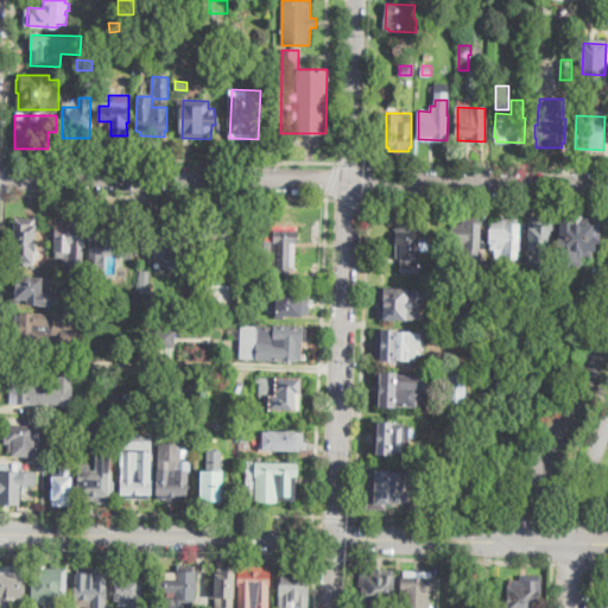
[(235,207),(235,223),(229,223),(228,244),(203,242),(204,213),(225,214),(225,206),(235,207)]
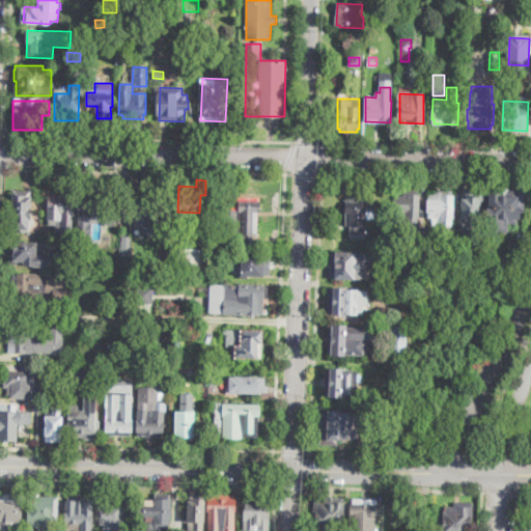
[(75,190),(74,216),(73,216),(72,242),(60,241),(60,240),(56,240),(56,224),(49,224),(49,219),(48,219),(49,192),(62,192),(63,189),(75,190)]
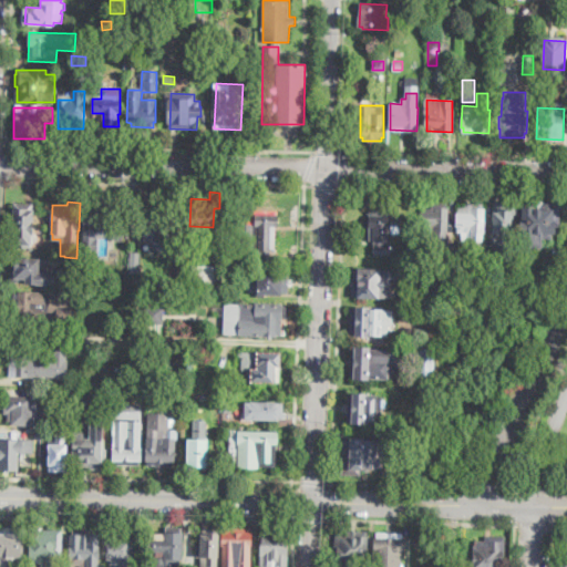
[(33,204),(31,247),(12,246),(14,203),(33,204)]
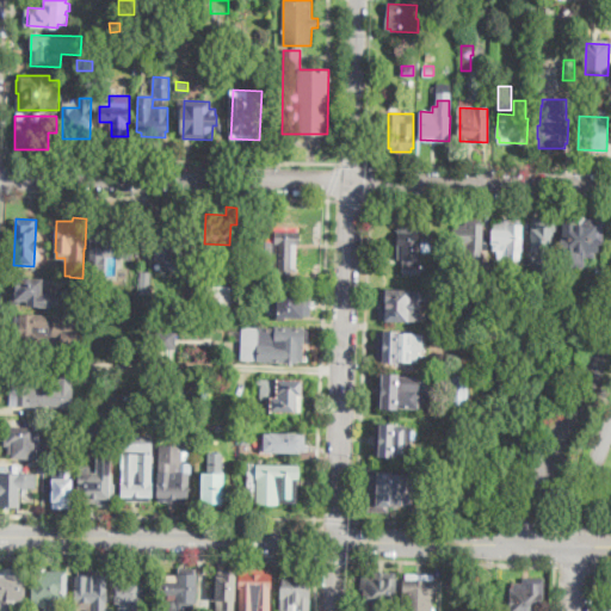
[(520,220),(520,224),(523,224),(520,267),(507,266),(507,259),(498,259),(499,251),(494,251),(494,244),(492,244),(492,229),(494,229),(494,223),(503,224),(503,218),(520,220)]
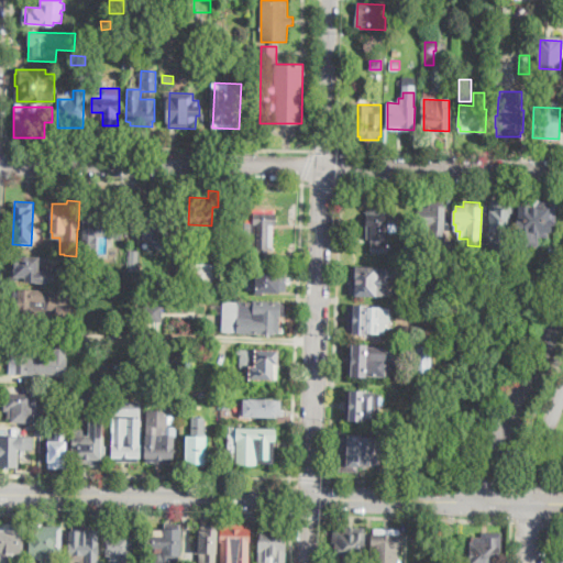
[(514,201),(514,220),(508,220),(507,249),(490,247),(492,201),(514,201)]
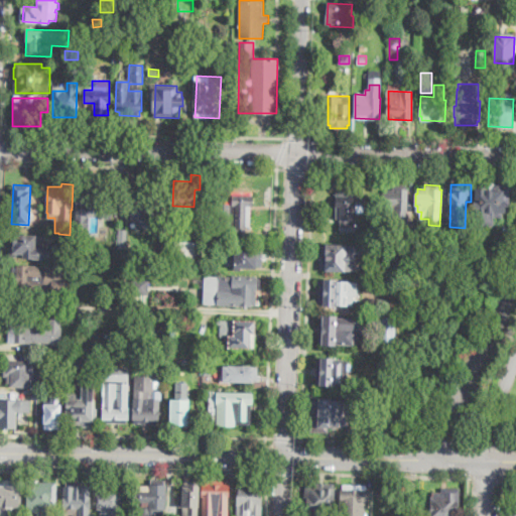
[(510,184),(509,206),(506,205),(506,213),(503,213),(503,217),(494,217),(494,226),(476,225),(477,212),(474,212),(474,201),(475,201),(476,189),(480,189),(480,184),(510,184)]
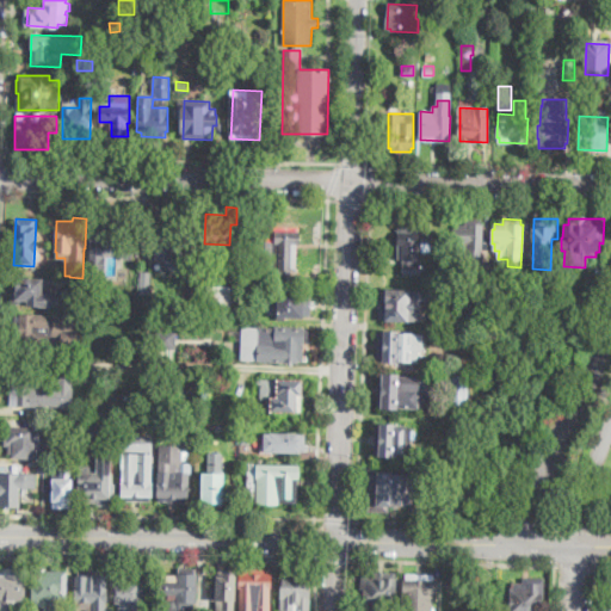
[(483,224),(482,250),(481,250),(481,258),(466,258),(466,248),(458,248),(458,242),(452,242),(454,228),(455,228),(456,224),(466,224),(466,220),(482,220),(482,224),(483,224)]
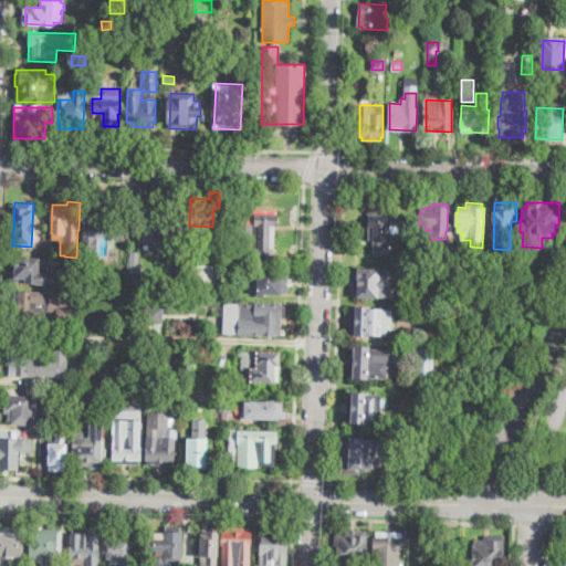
[(114,205),(114,210),(116,210),(115,221),(124,222),(123,238),(112,238),(112,234),(98,234),(98,250),(83,249),(84,221),(90,221),(90,210),(92,210),(92,205),(114,205)]
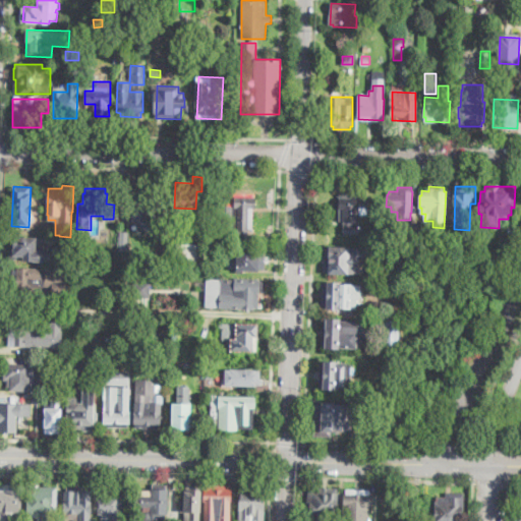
[(157,194),(156,232),(147,232),(147,229),(142,229),(142,221),(133,221),(133,206),(132,206),(133,194),(157,194)]
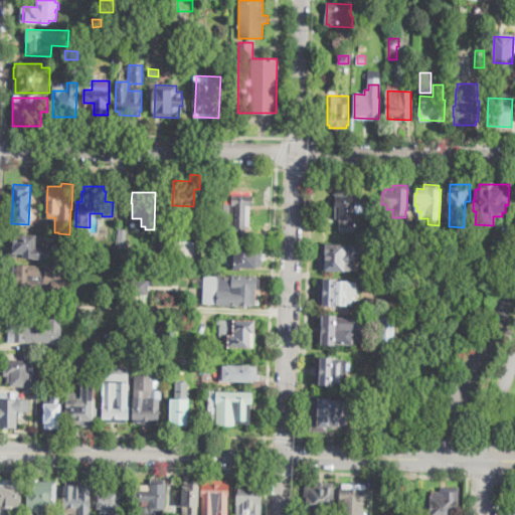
[(252,192),(251,205),(249,205),(249,225),(246,225),(245,235),(234,235),(234,226),(226,226),(226,221),(218,221),(219,204),(230,204),(230,192),(252,192)]
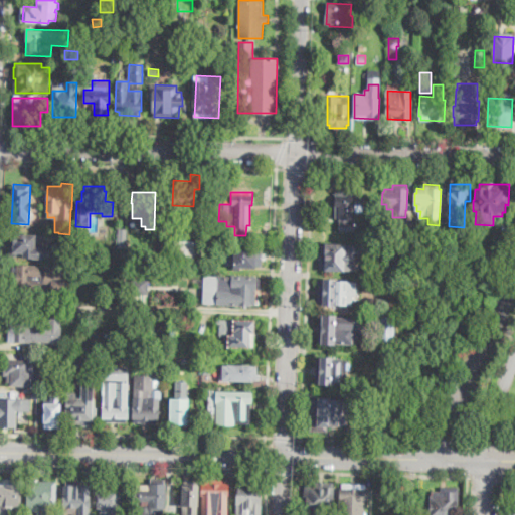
[(363,197),(363,213),(356,213),(356,231),(340,230),(340,219),(336,219),(336,206),(334,206),(335,192),(354,192),(354,197),(363,197)]
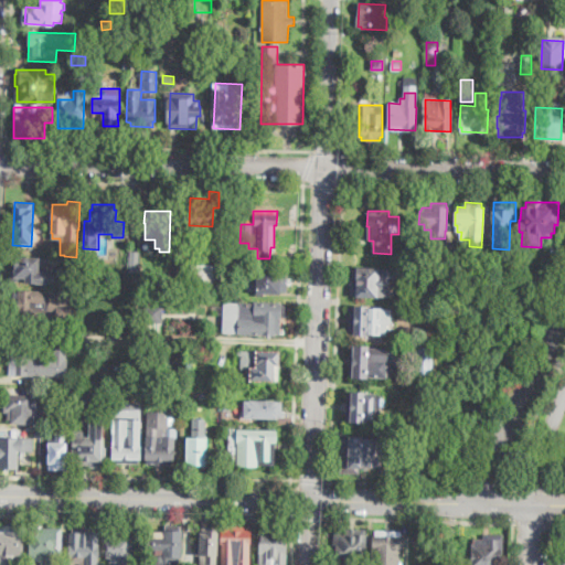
[(458,245),(458,258),(443,257),(444,244),(458,245)]
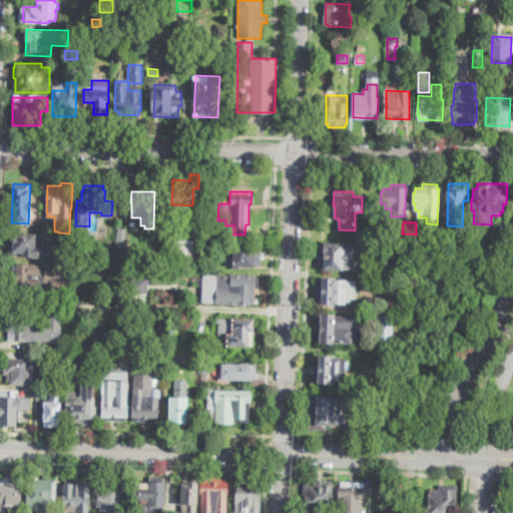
[(127,228),(126,247),(117,246),(118,228),(127,228)]
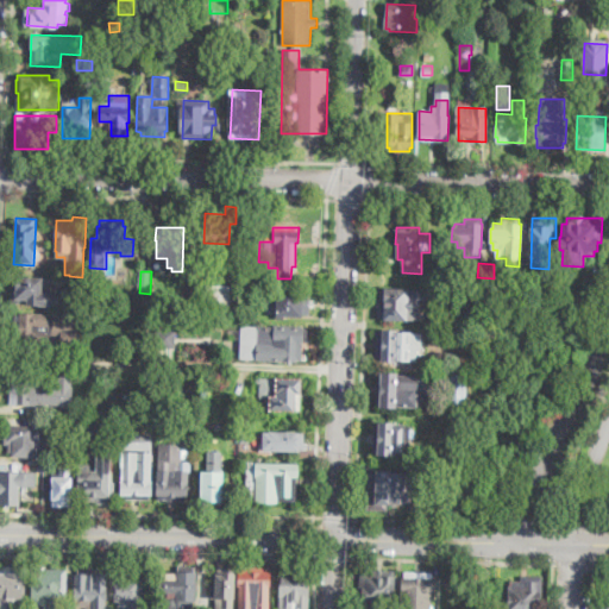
[(51,296),(56,296),(56,303),(50,303),(50,306),(12,303),(12,287),(17,287),(17,276),(52,278),(51,296)]
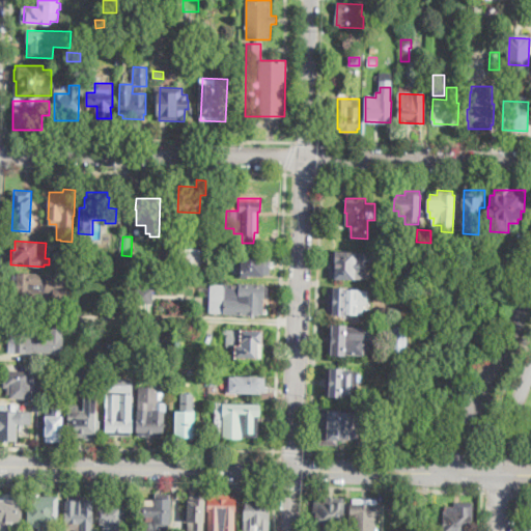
[(208,249),(208,269),(177,269),(177,249),(208,249)]
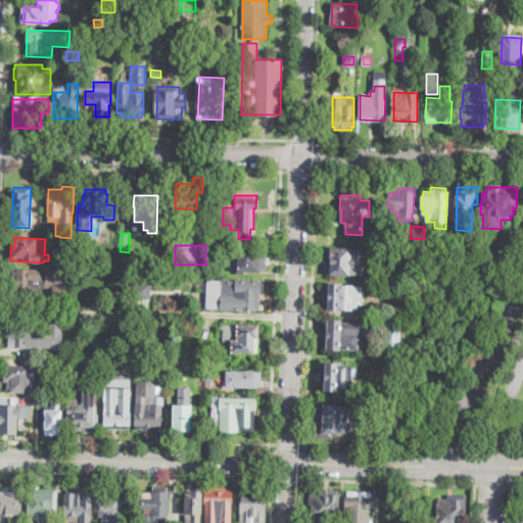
[(260,246),(260,249),(268,249),(267,271),(259,270),(259,272),(238,271),(238,260),(224,259),(224,247),(238,248),(238,245),(260,246)]
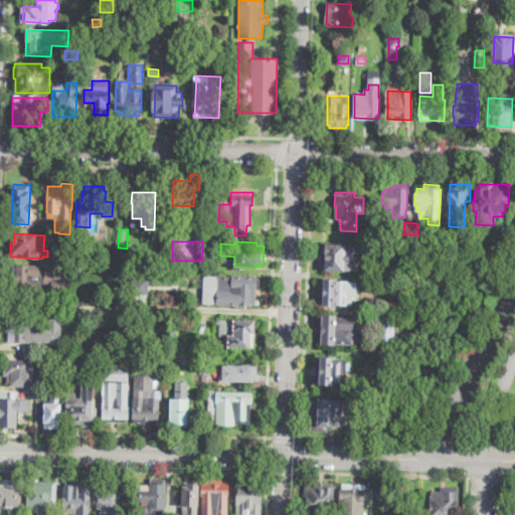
[(455,241),(455,254),(443,254),(443,241),(455,241)]
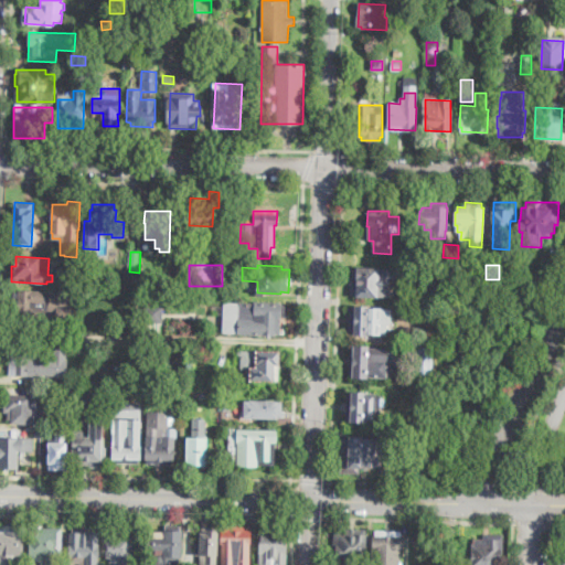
[(446,266),(446,285),(436,285),(436,266),(446,266)]
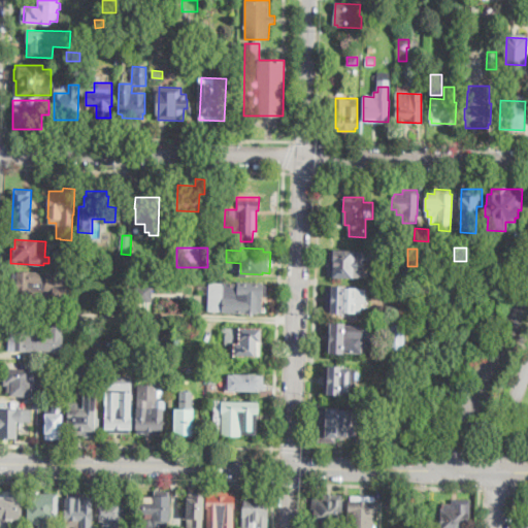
[(354,278),(332,278),(332,251),(363,251),(363,276),(354,276),(354,278)]
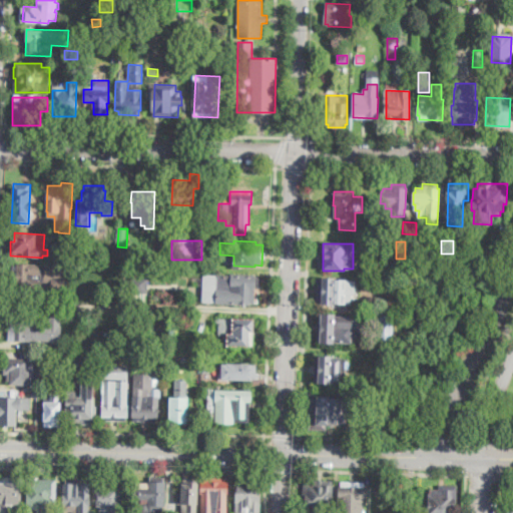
[(17,264),(65,266),(64,291),(52,291),(52,283),(44,283),(43,289),(37,289),(37,295),(11,294),(13,266),(17,266),(17,264)]
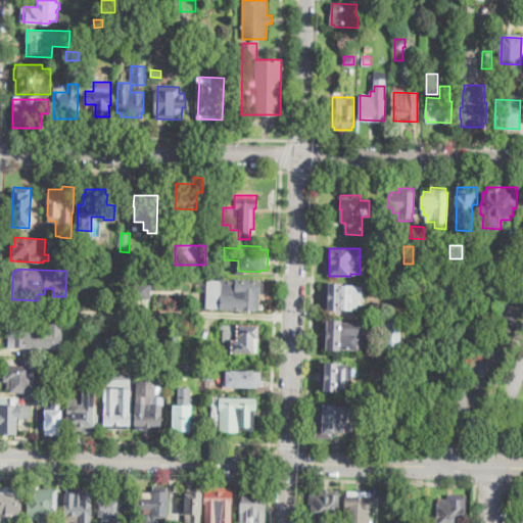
[(444,283),(434,283),(435,274),(445,274),(444,283)]
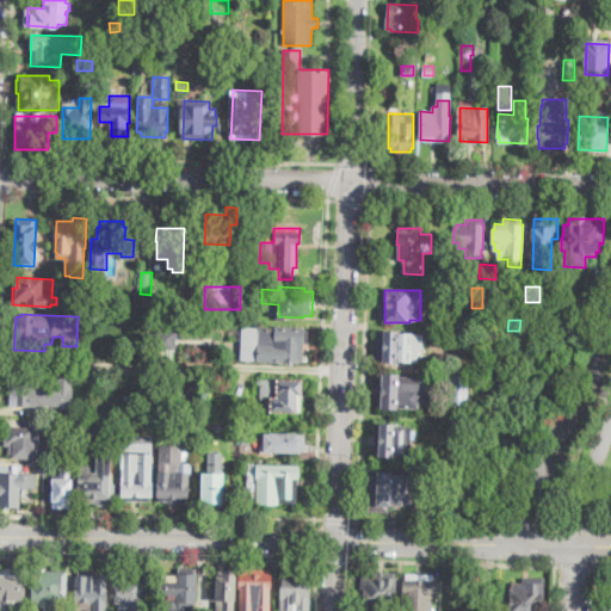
[(307,327),(306,344),(304,344),(304,362),(298,362),(298,363),(258,362),(259,327),(276,327),(276,326),(307,327)]
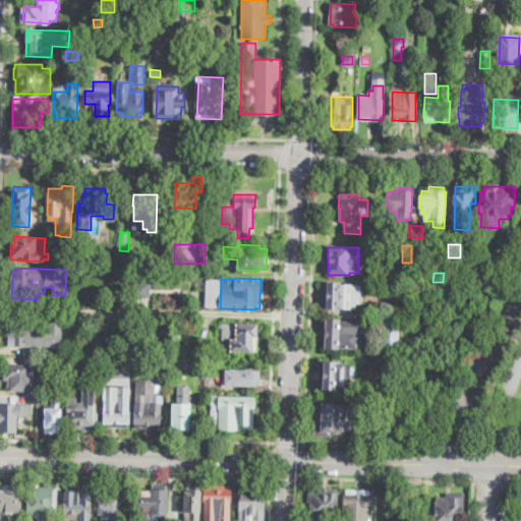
[(134,297),(133,281),(151,281),(151,297),(134,297)]
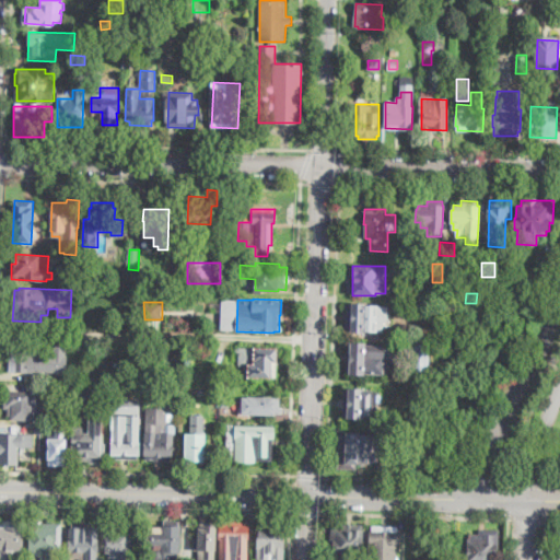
[(388,321),(384,321),(384,334),(351,333),(352,304),(388,306),(388,321)]
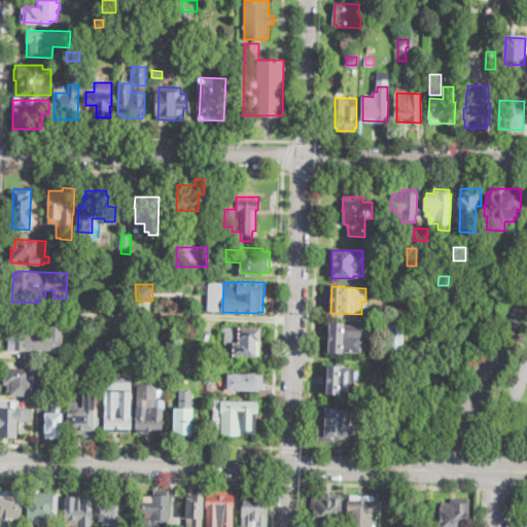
[(131,309),(123,309),(123,294),(130,294),(131,309)]
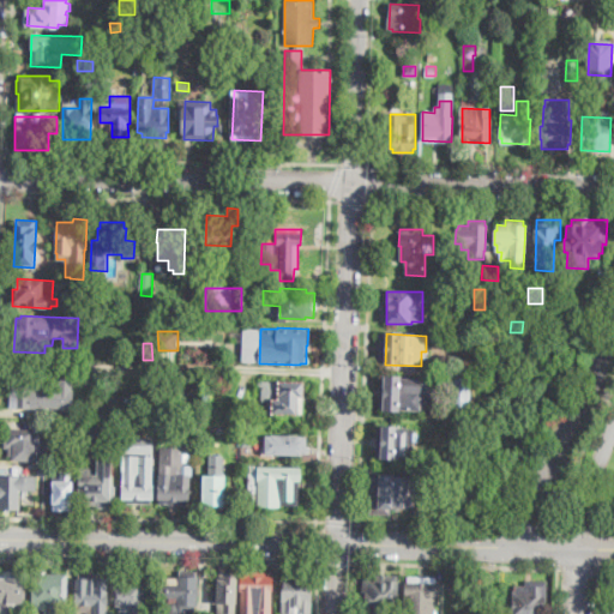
[(468,380),(470,380),(470,410),(452,410),(452,389),(456,389),(456,385),(453,385),(453,373),(468,373),(468,380)]
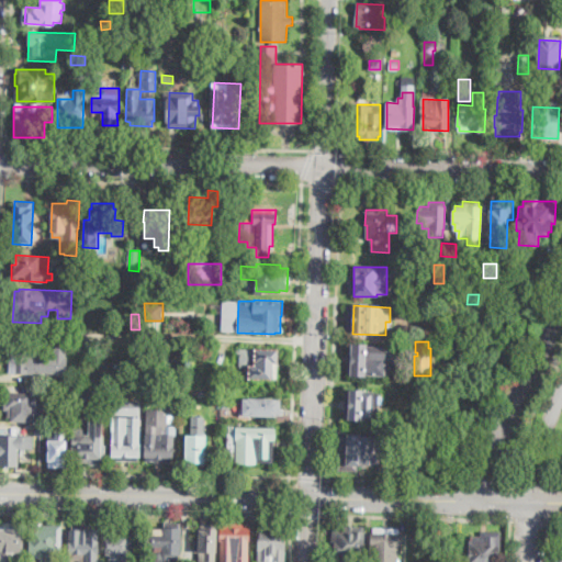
[(97,356),(87,356),(87,343),(97,343),(97,356)]
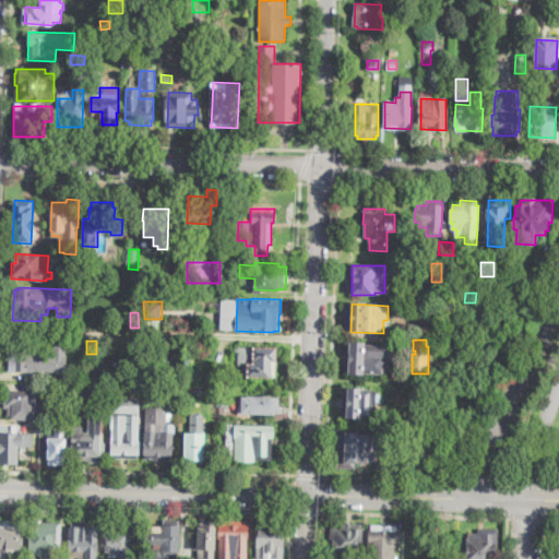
[(58,371),(40,371),(10,370),(11,342),(36,343),(35,355),(59,356),(58,371)]
